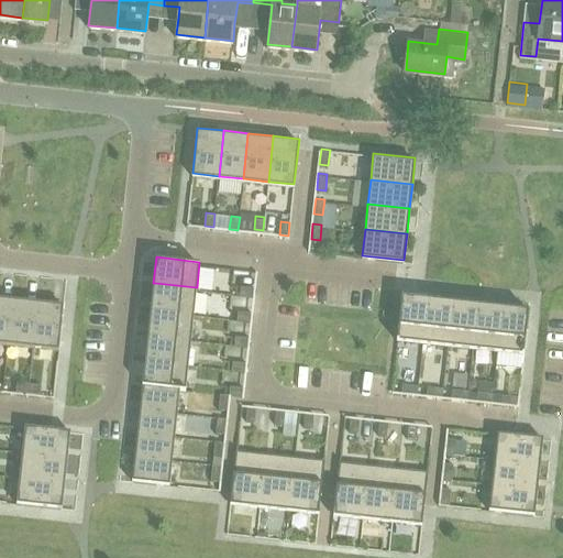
[(151,308),(152,308),(194,313),(197,287),(155,283),(153,283),(151,308)]
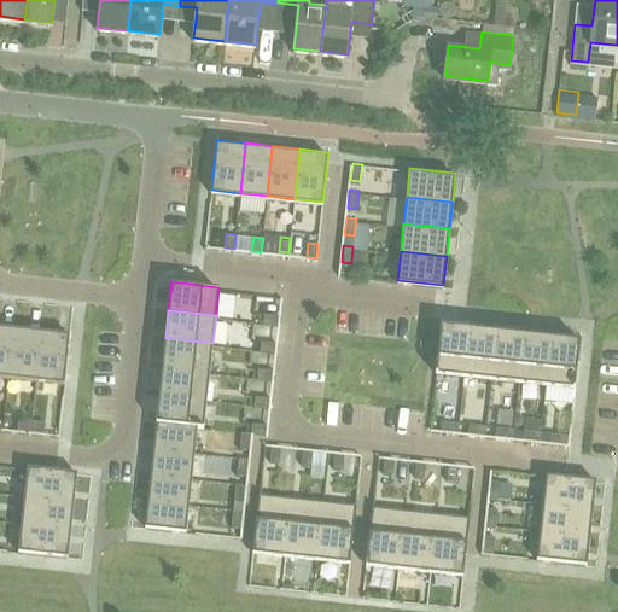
[(264,312),(263,321),(278,322),(279,313),(264,312)]
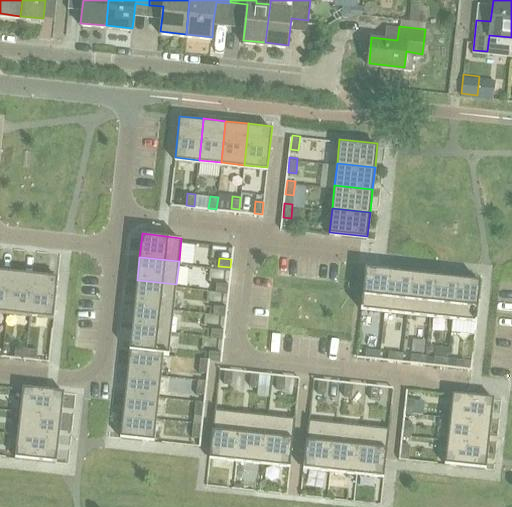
[(384,309),(389,271),(389,270),(365,267),(361,307),(384,309)]
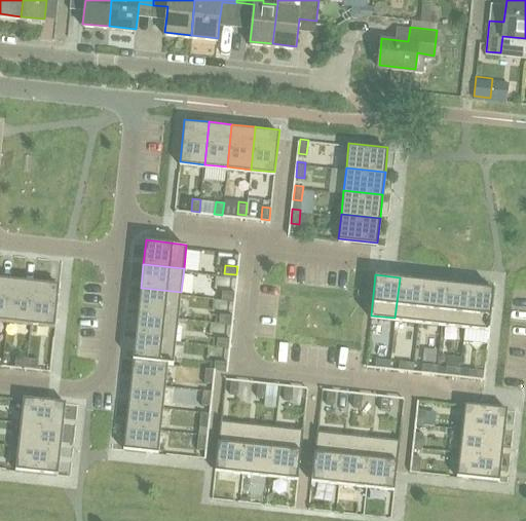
[(12,278),(12,276),(0,275),(0,319),(7,320),(12,278)]
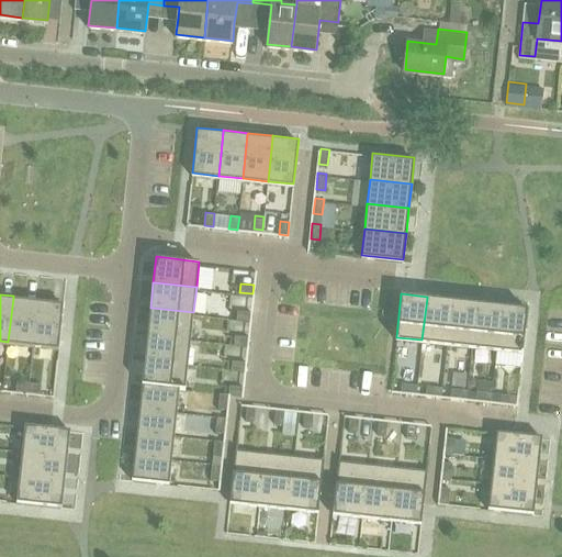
[(37,300),(37,299),(13,296),(13,298),(8,342),(33,344),(37,300)]
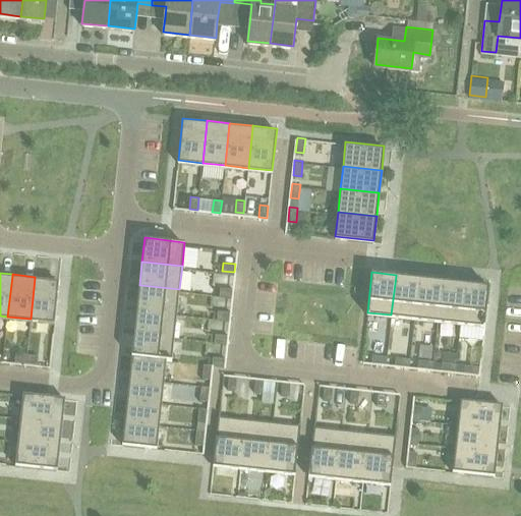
[(418,277),(396,275),(396,276),(391,314),(414,318),(418,279),(418,277)]
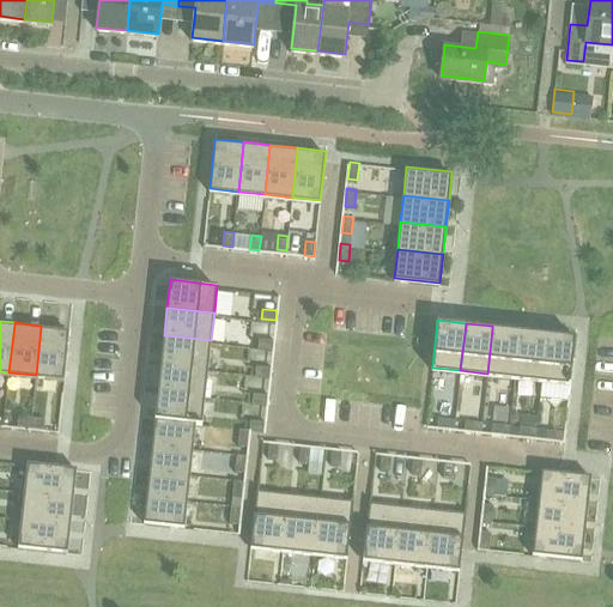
[(36,375),(65,378),(70,329),(41,326),(41,327),(36,375)]
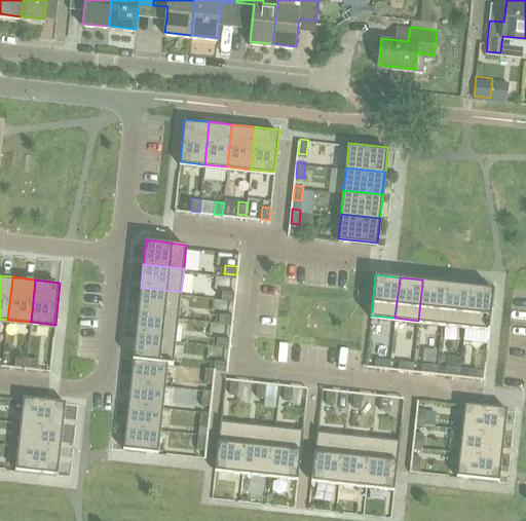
[(446,284),(446,283),(422,280),(422,282),(418,321),(442,323),(446,284)]
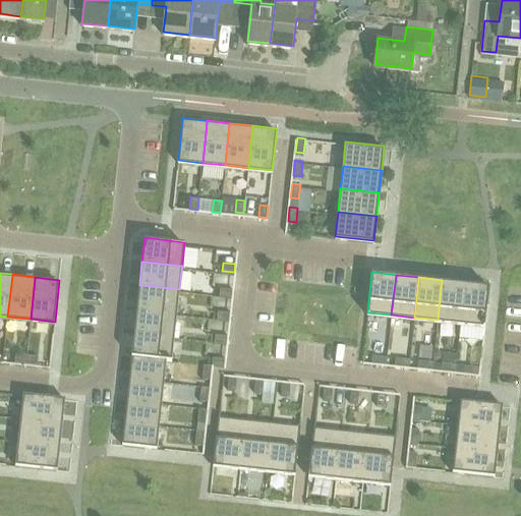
[(460,323),(465,283),(465,282),(442,280),(442,281),(438,320),(460,323)]
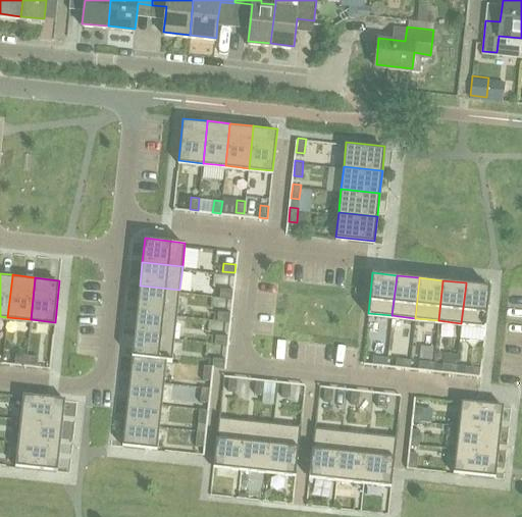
[(489,286),(466,282),(466,283),(461,323),(485,325),(489,286)]
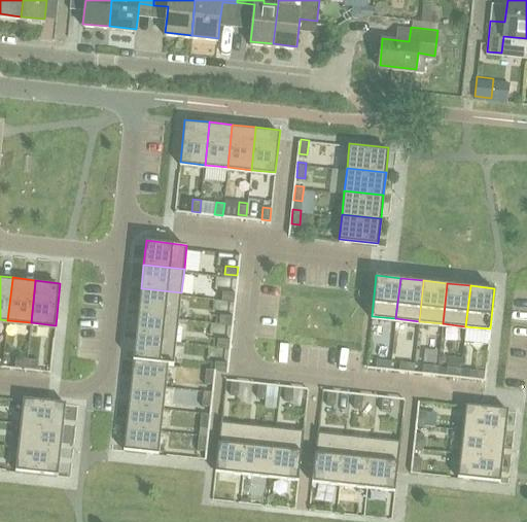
[(179,316),(181,292),(142,288),(141,288),(139,311),(140,312),(179,316)]
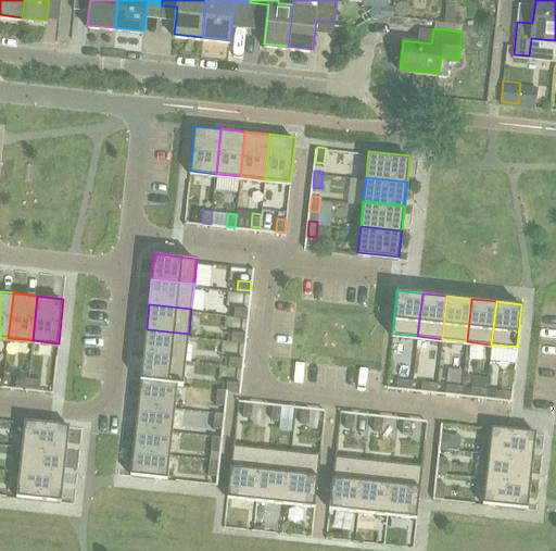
[(248,305),(235,304),(234,313),(247,314),(248,305)]
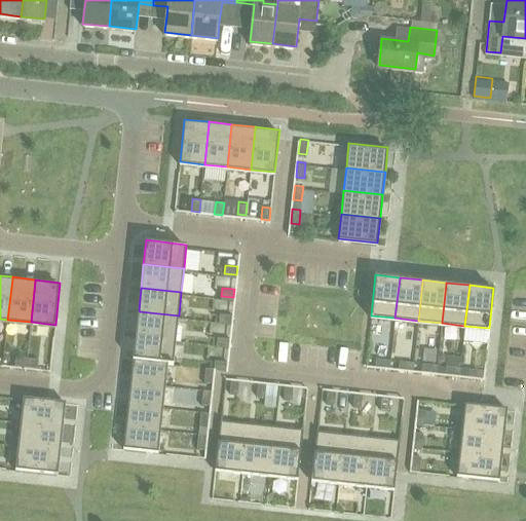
[(137,334),(176,338),(179,315),(140,311),(139,310),(136,334),(137,334)]
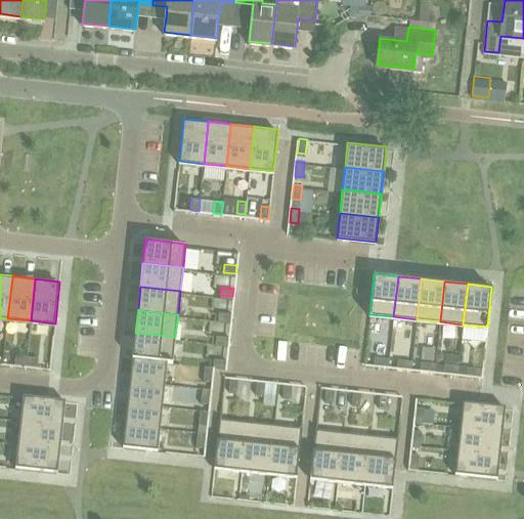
[(230,311),(218,310),(218,318),(230,319),(230,311)]
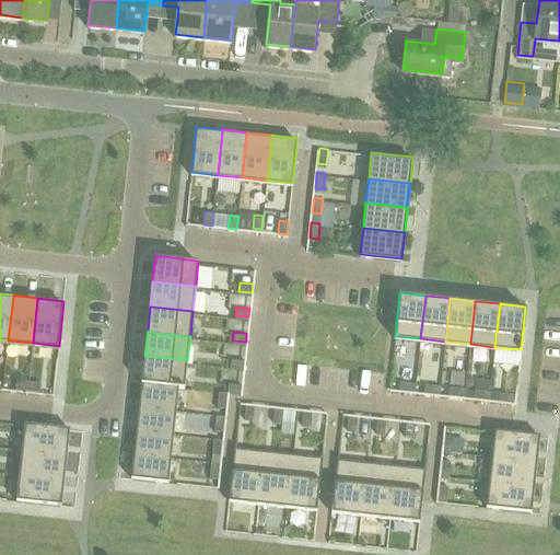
[(187,360),(146,356),(144,356),(142,381),(143,381),(185,385),(187,360)]
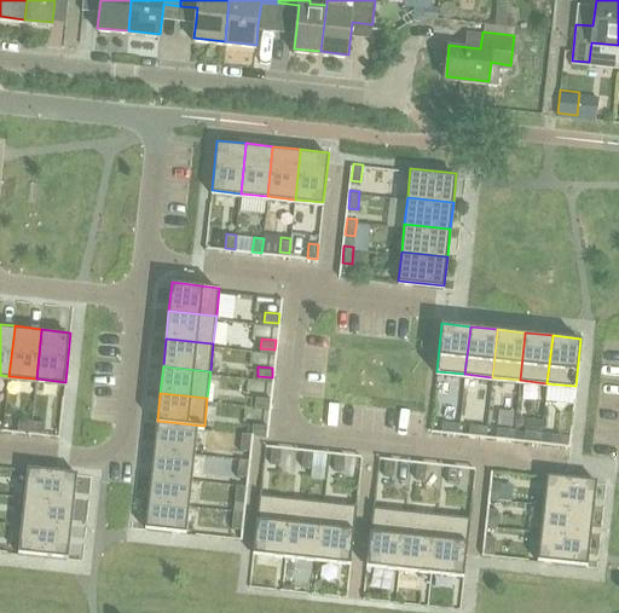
[(271,395),(256,394),(255,404),(270,405),(271,395)]
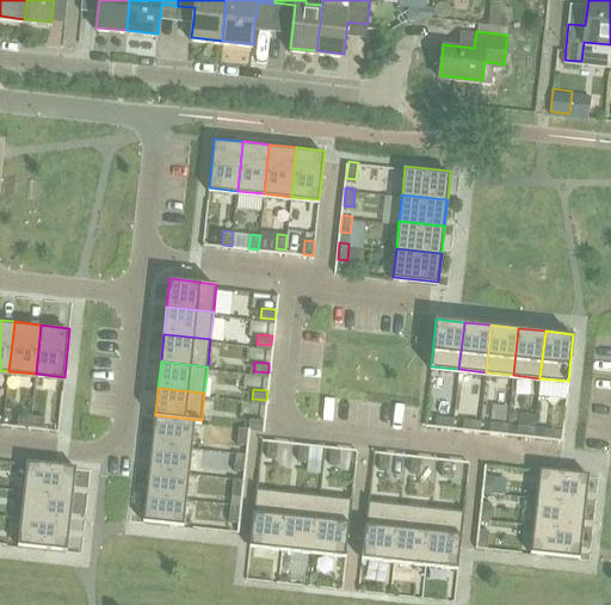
[(493,401),(491,417),(506,418),(508,402),(493,401)]
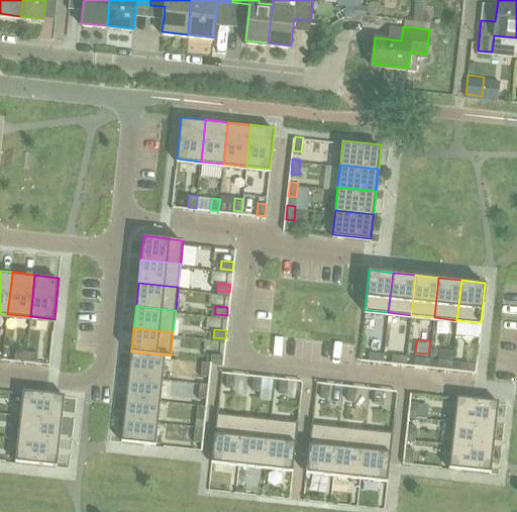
[(14,356),(25,359),(26,349),(15,347),(14,356)]
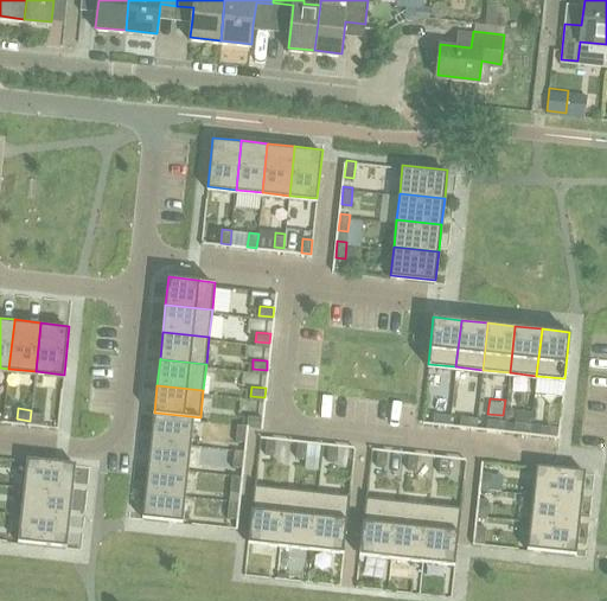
[(31,410),(30,421),(43,422),(44,411),(31,410)]
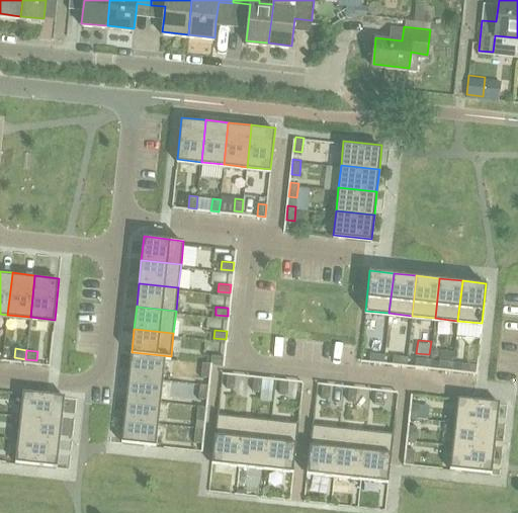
[(369,358),(383,360),(384,352),(370,350),(369,358)]
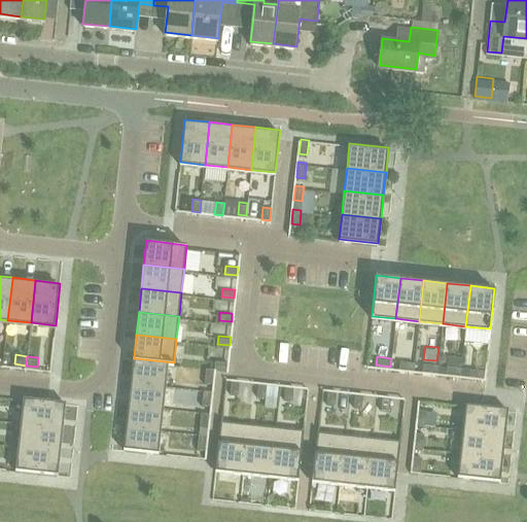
[(174,362),(135,358),(134,358),(131,380),(132,380),(166,384),(169,363),(174,363),(174,362)]
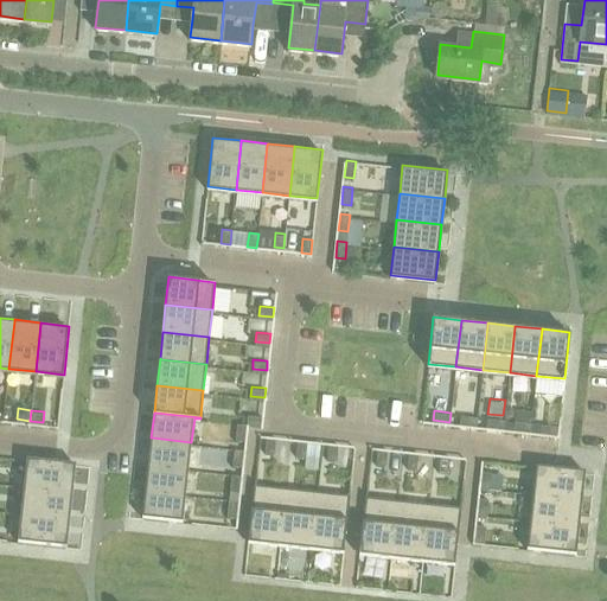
[(261,414),(248,413),(247,422),(261,423),(261,414)]
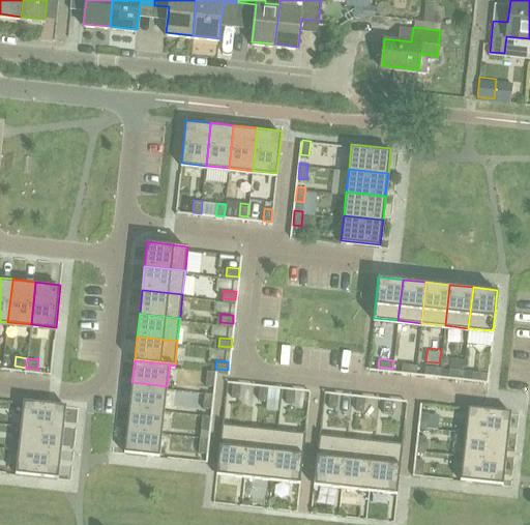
[(402,370),(416,371),(417,362),(403,361),(402,370)]
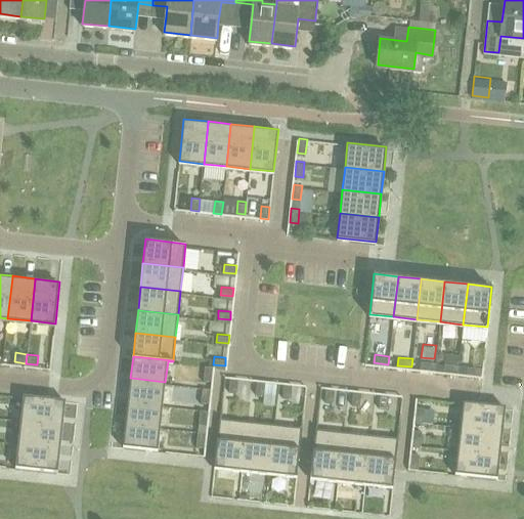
[(421,368),(435,370),(436,361),(421,359),(421,368)]
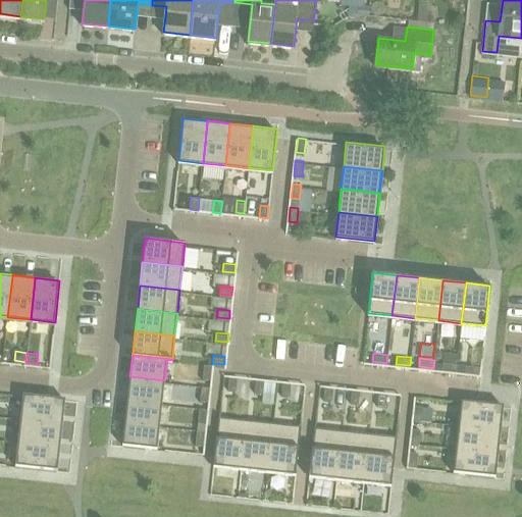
[(441,369),(456,370),(457,362),(442,361),(441,369)]
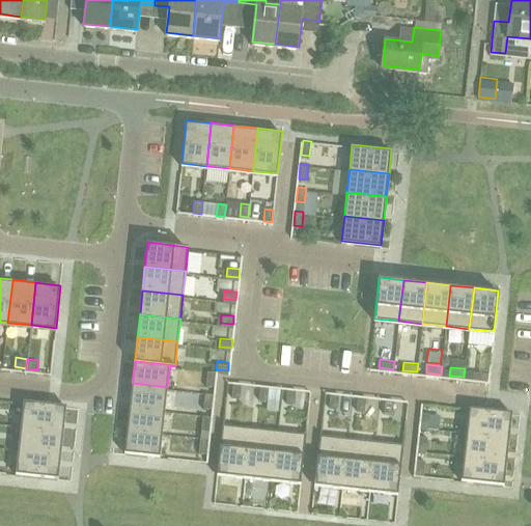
[(214,385),(216,369),(207,368),(205,384),(214,385)]
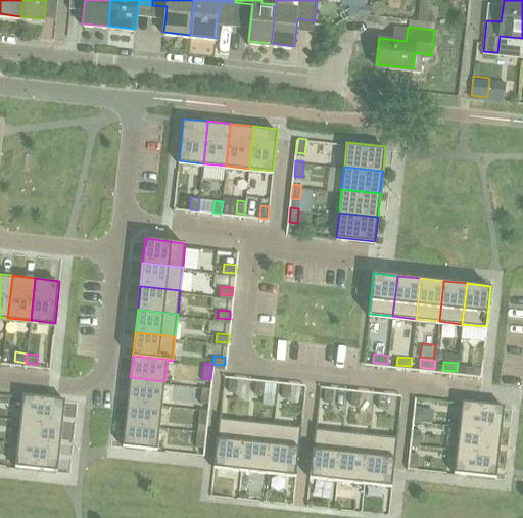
[(467,364),(466,372),(480,373),(481,366),(467,364)]
